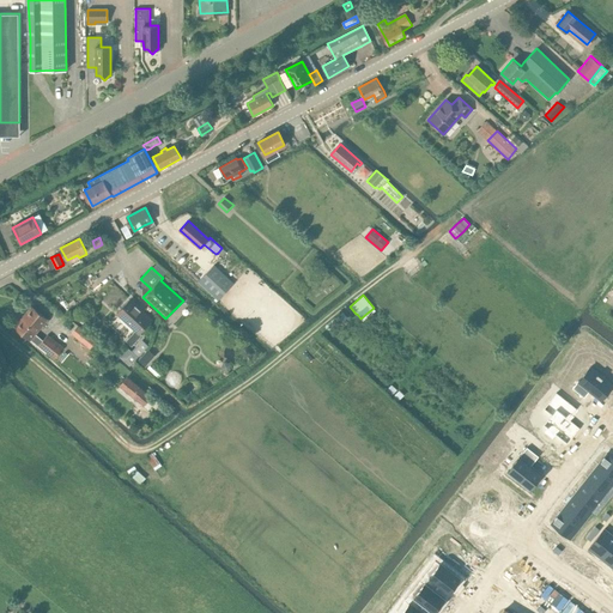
[(115,314),(134,332),(126,341),(132,346),(143,335),(140,333),(153,319),(131,298),(115,314)]
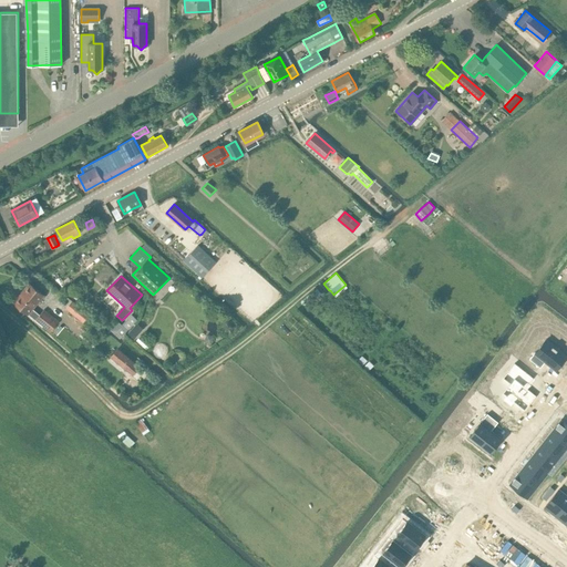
[(29,284),(13,302),(28,313),(29,315),(35,320),(50,332),(58,323),(59,321),(44,309),(40,315),(33,309),(32,308),(43,295),(29,284)]
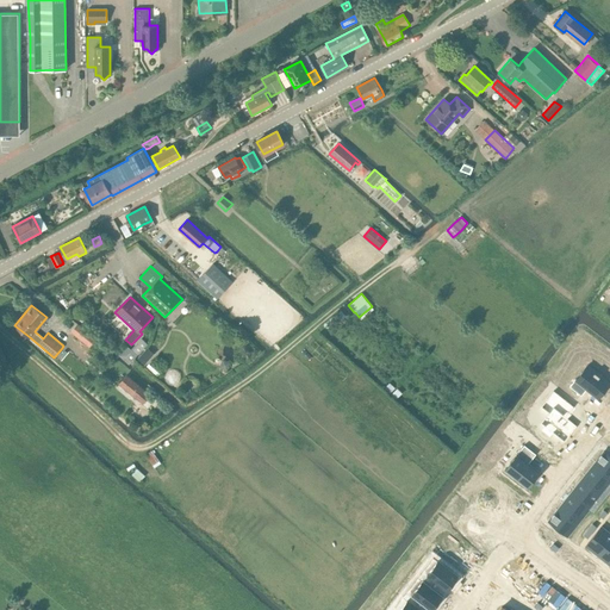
[(70,332),(89,347),(97,338),(78,323),(70,332)]
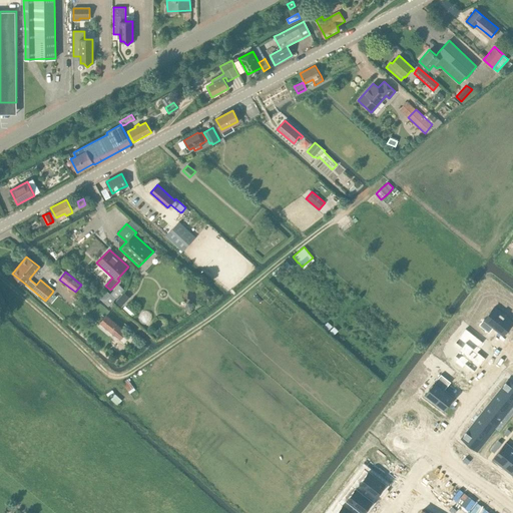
[(106,292),(102,297),(110,304),(115,299),(124,290),(119,285),(109,294),(106,292)]
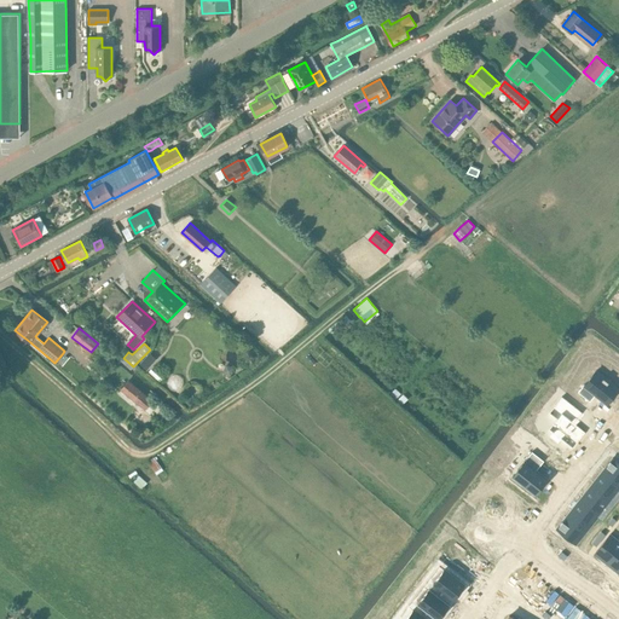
[(158,345),(152,352),(157,356),(163,348),(158,345)]
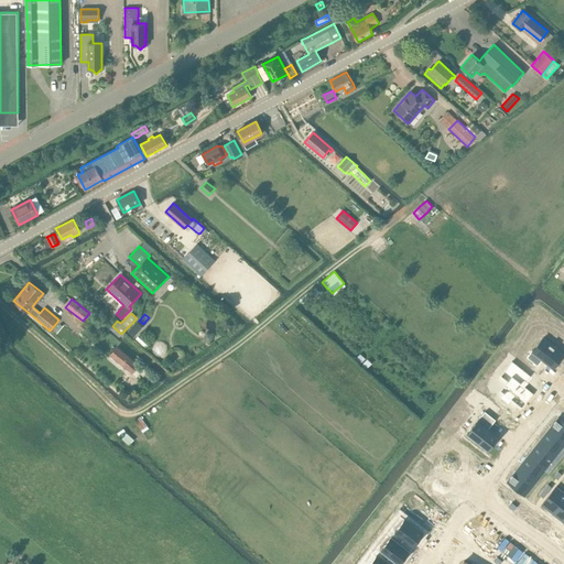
[(131,327),(127,332),(133,337),(138,333),(131,327)]
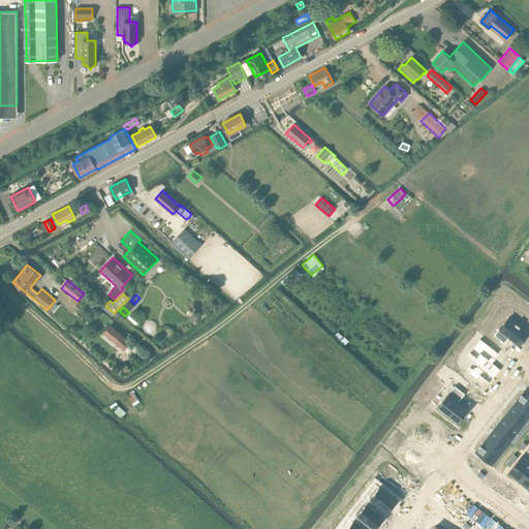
[(193,311),(190,318),(197,321),(199,314),(193,311)]
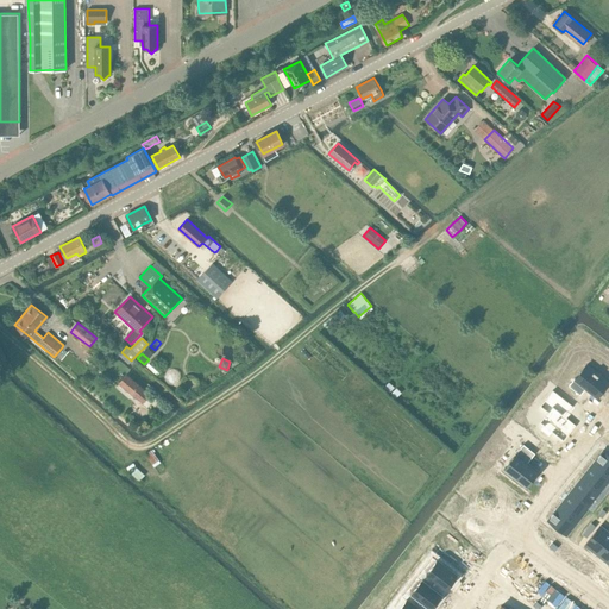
[(575,378),(569,385),(581,394),(585,388),(597,397),(608,382),(586,364),(575,378)]
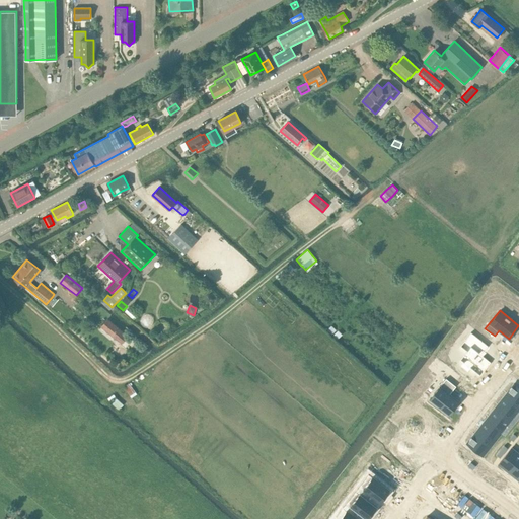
[(100,326),(118,340),(124,331),(107,318),(100,326)]
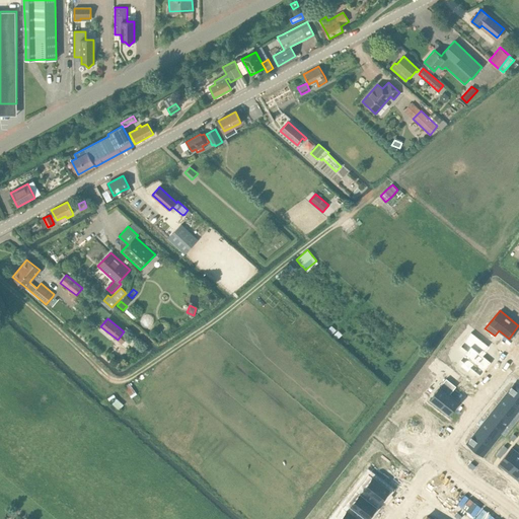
[(471,331),(459,346),(466,351),(459,359),(463,363),(460,366),(467,372),(470,368),(480,376),(491,362),(484,356),(485,355),(482,353),(488,346),(479,339),(471,331)]
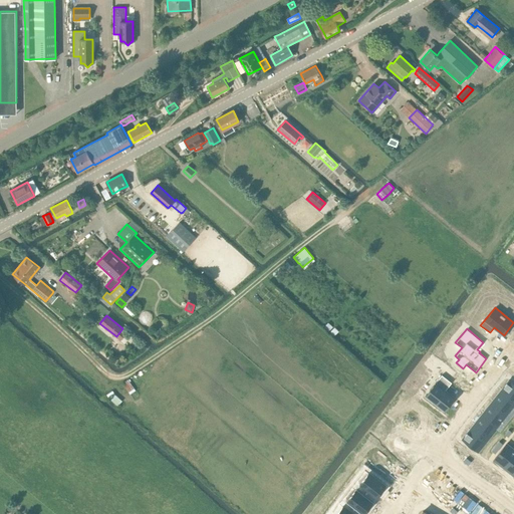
[(450,369),(447,374),(453,379),(456,374),(450,369)]
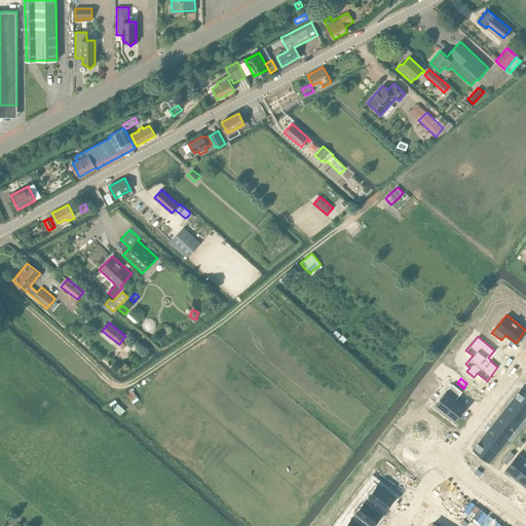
[(436,404),(435,405),(455,421),(459,416),(466,407),(456,399),(461,391),(462,391),(462,390),(459,388),(452,383),(436,404)]
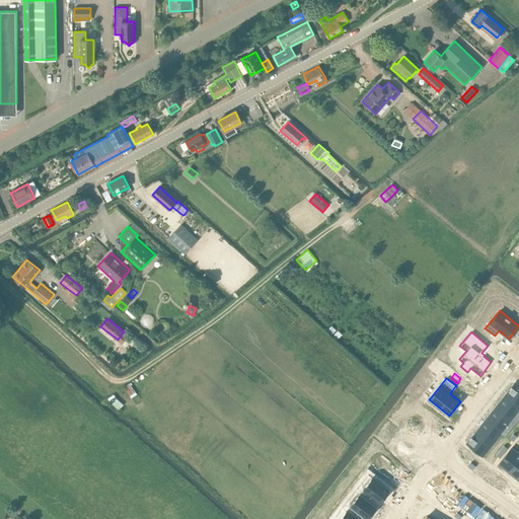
[(518,387),(514,383),(504,395),(518,406),(518,387)]
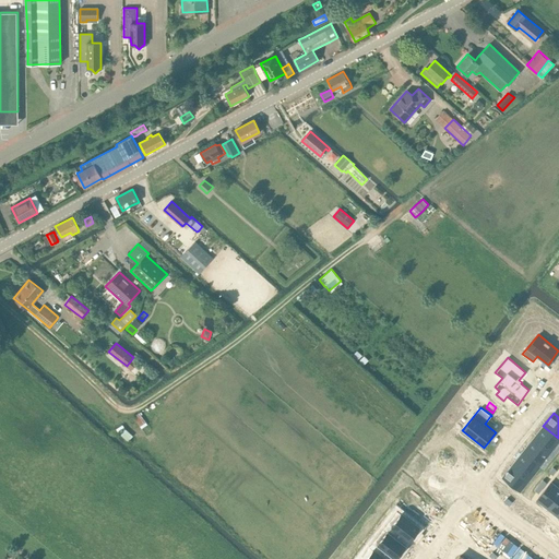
[(558,438),(543,426),(533,439),(555,455),(558,449),(558,438)]
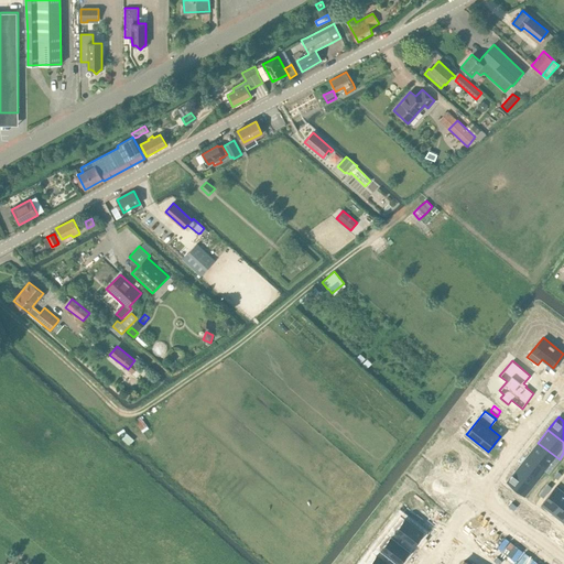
[(538,443),(528,455),(549,473),(560,459),(538,443)]
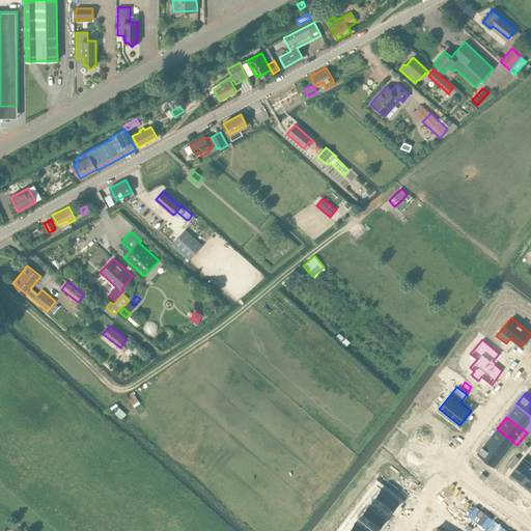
[(497,428),(487,441),(504,453),(512,442),(516,445),(497,428)]
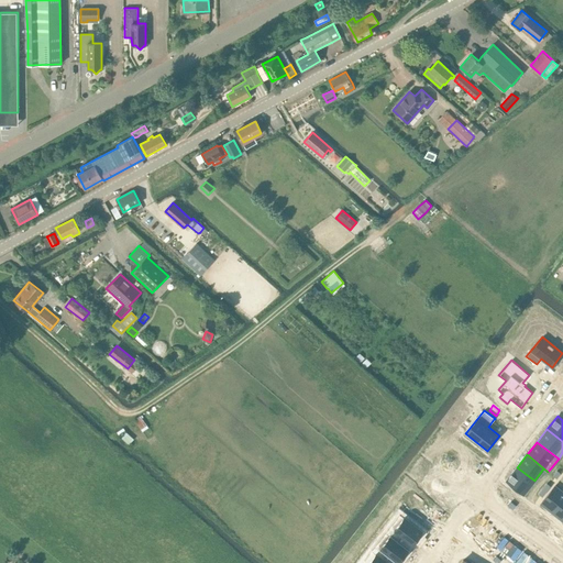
[(517,467),(506,481),(523,495),(534,481),(517,467)]
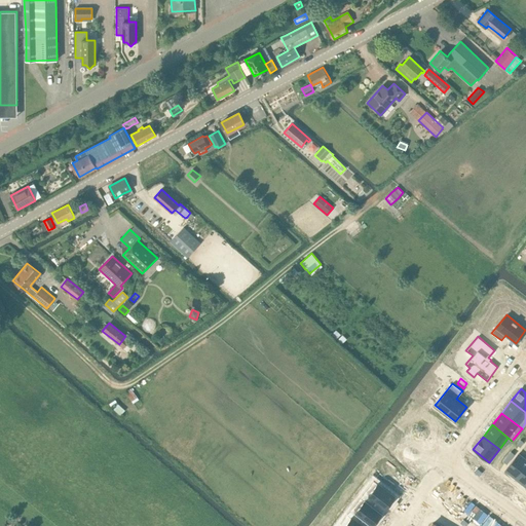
[(525,459),(518,453),(505,470),(517,479),(525,466),(525,459)]
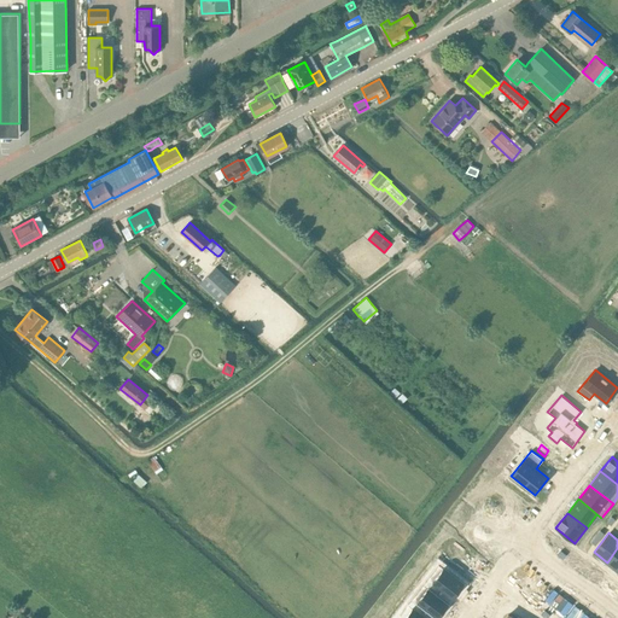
[(617,548),(607,563),(617,571),(617,548)]
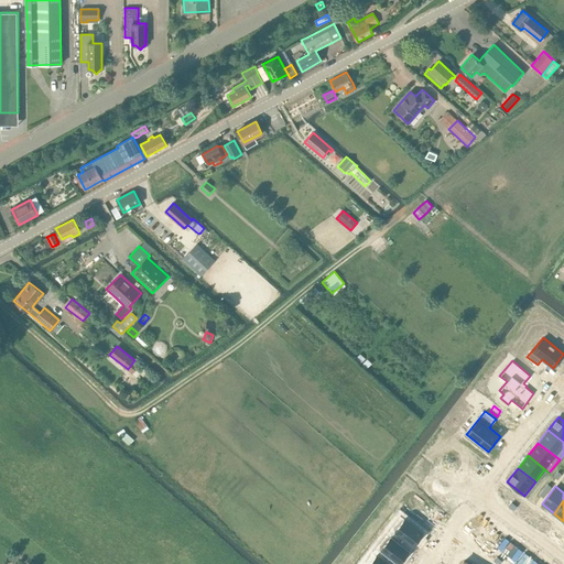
[(401,514),(386,533),(390,537),(391,535),(397,541),(401,535),(413,544),(423,532),(418,528),(419,527),(411,521),(410,522),(401,514)]
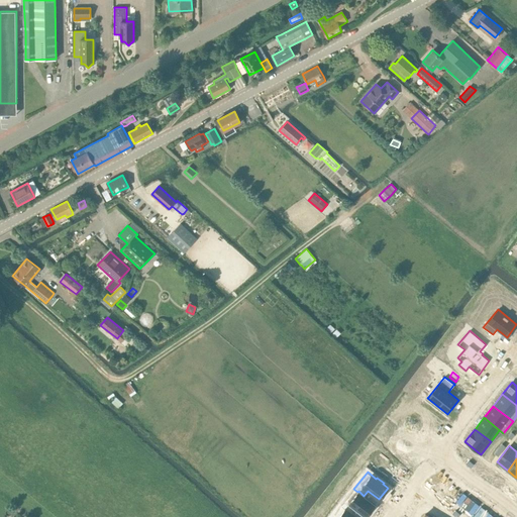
[(353,489),(341,506),(344,509),(345,508),(351,512),(354,507),(366,516),(375,504),(364,496),(358,491),(357,492),(353,489)]
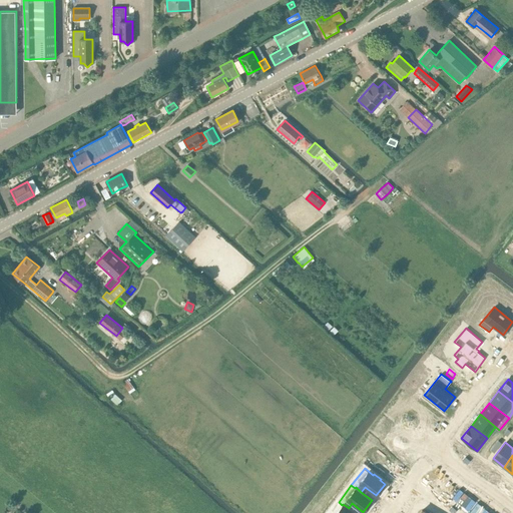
[(339,502),(329,512),(354,512),(349,508),(343,504),(342,505),(339,502)]
